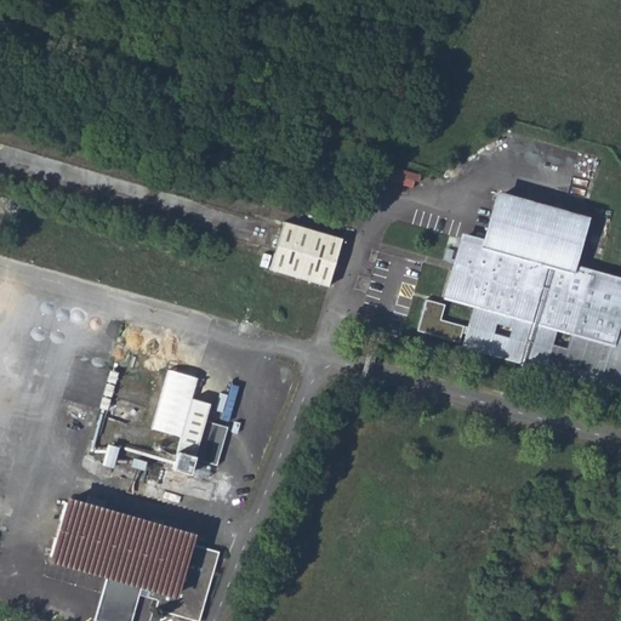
[(386,165),(383,180),(417,186),(420,171),(386,165)]
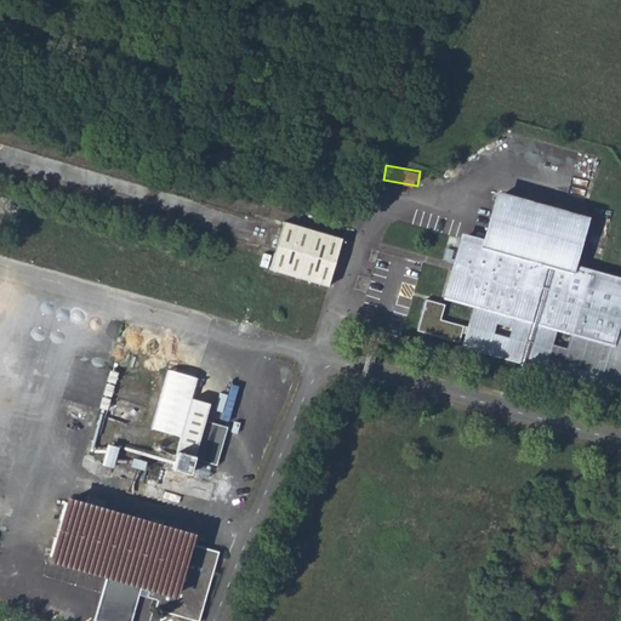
[(581,227),(491,201),(479,249),(457,243),(451,267),(456,268),(453,277),(449,275),(444,295),(476,303),(469,326),(462,325),(462,324),(439,318),(444,303),(425,297),(416,329),(459,341),(461,331),(468,332),(465,343),(518,358),(519,354),(529,358),(528,360),(620,386),(620,383),(620,307),(619,307),(620,298),(620,280),(570,268),(581,227)]
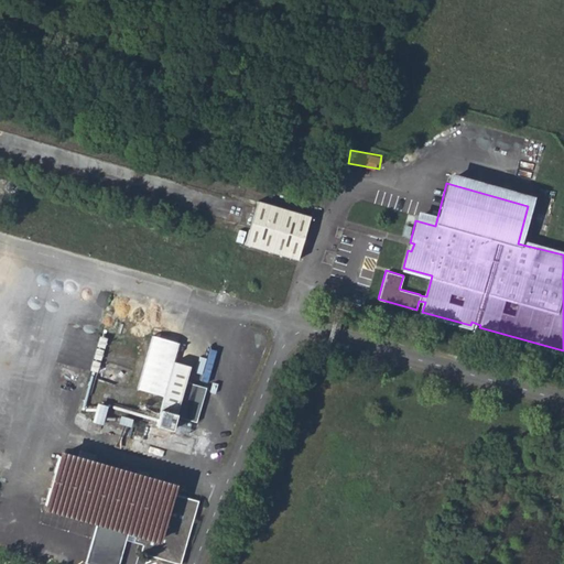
[(310,217),(255,201),(241,242),(296,260),(310,217)]
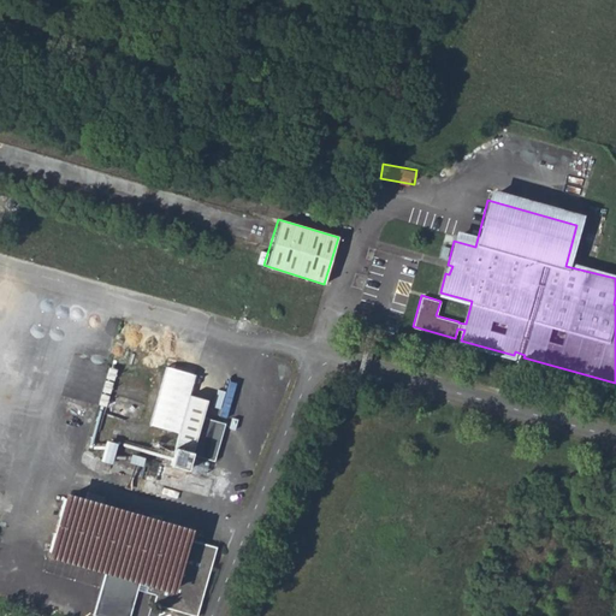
[(515,351),(514,355),(511,365),(520,367),(523,357),(525,355),(515,351)]
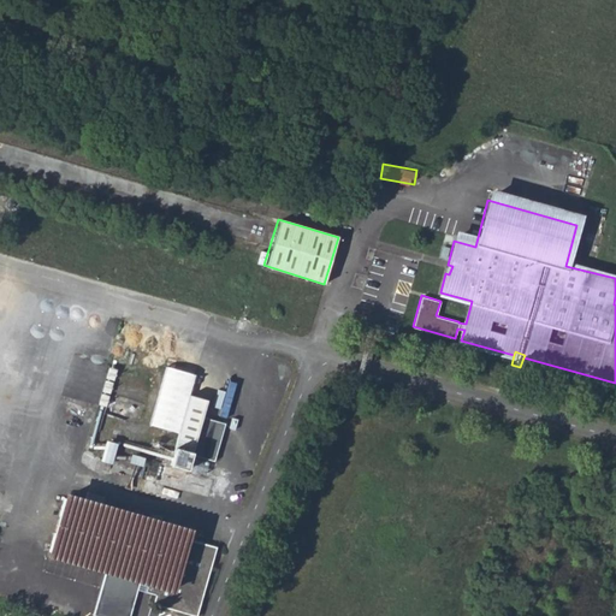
[(148,426),(175,434),(187,395),(193,375),(165,368),(148,426)]
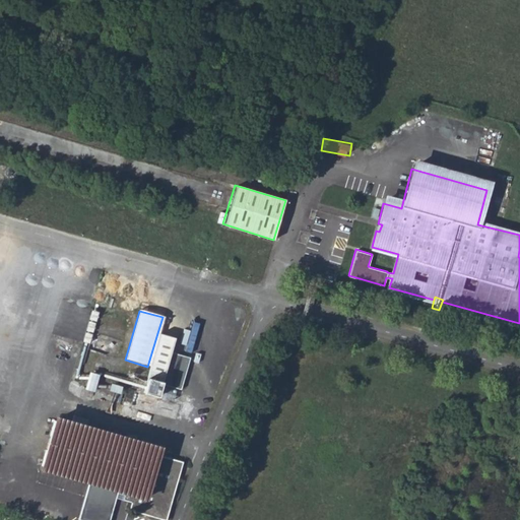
[(147,367),(145,376),(158,381),(158,382),(176,388),(186,358),(168,352),(173,337),(157,333),(147,367)]
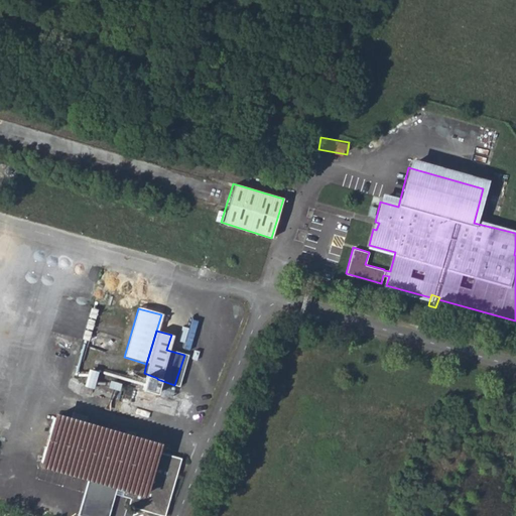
[(95,386),(99,370),(90,368),(86,384),(95,386)]
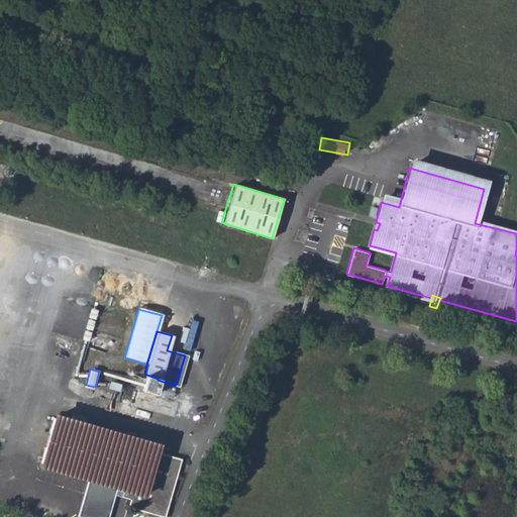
[(153,392),(158,380),(158,379),(144,374),(138,388),(153,392)]
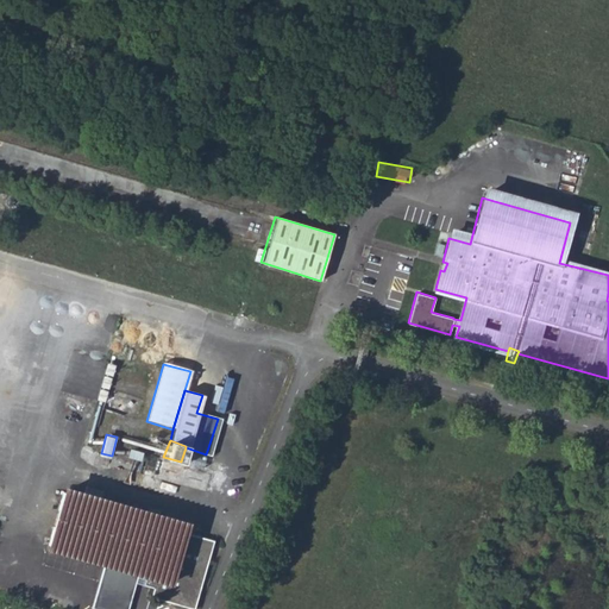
[(188,523),(60,488),(45,541),(102,557),(89,604),(102,608),(124,608),(132,581),(152,585),(149,595),(195,608),(217,539),(187,531),(188,523)]
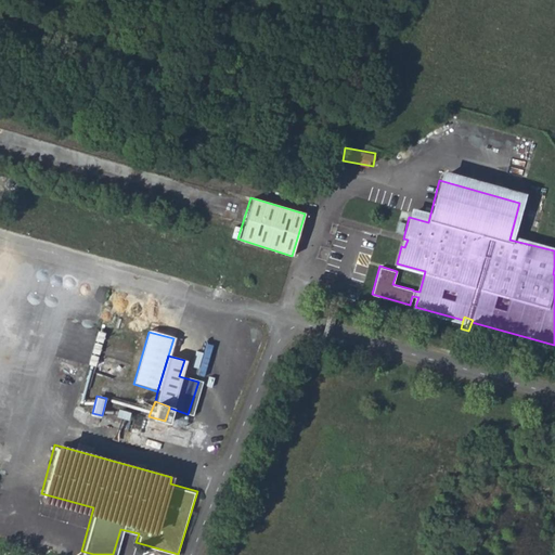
All buildings are outlined.
